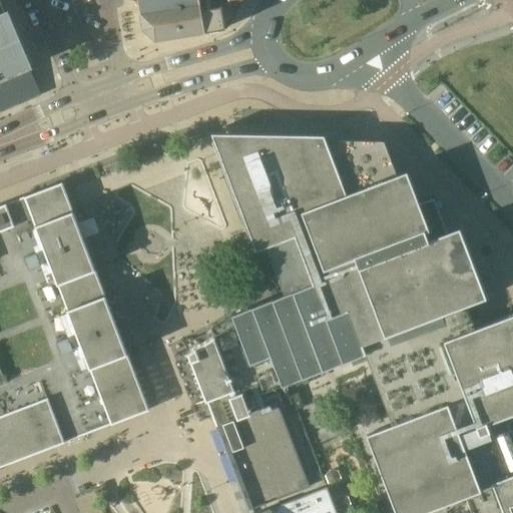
[(0,0),(0,109),(40,93),(29,66),(31,65),(7,10),(6,11),(0,0)]
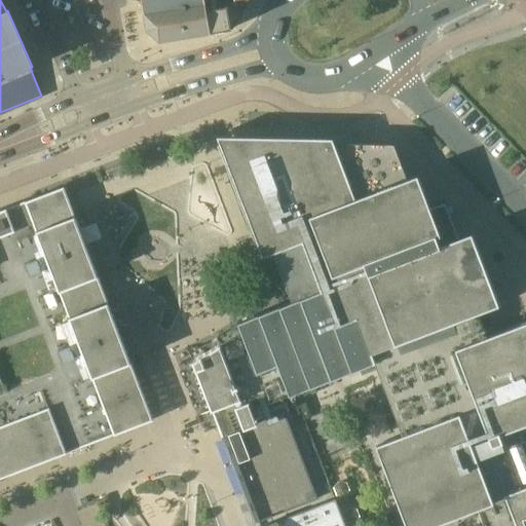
[(202,0),(141,0),(147,28),(160,40),(209,32),(202,0)]
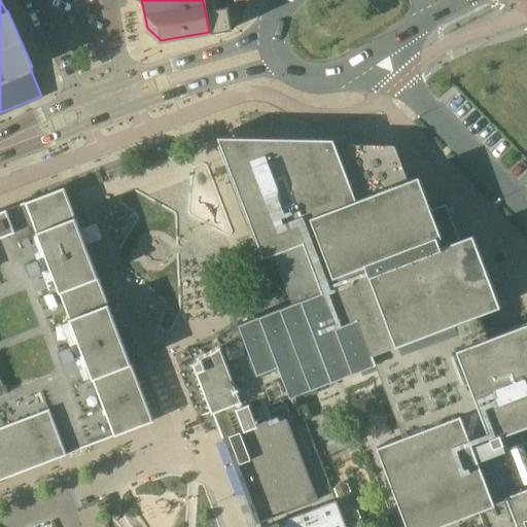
[(203,0),(209,32),(233,28),(249,0),(203,0)]
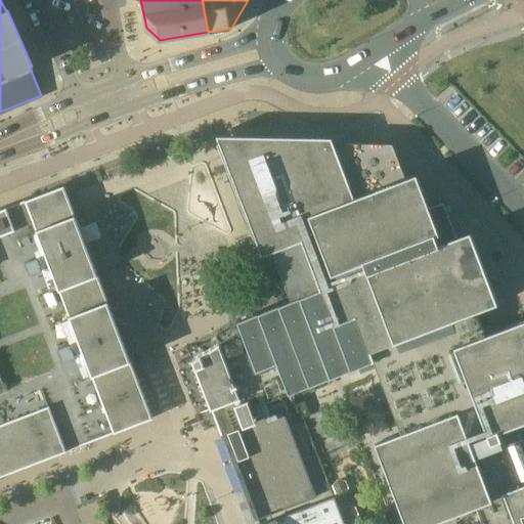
[(523,523),(523,443),(517,426),(523,423),(523,320),(492,333),(485,336),(476,311),(484,309),(496,304),(470,232),(456,237),(443,202),(428,208),(416,174),(405,177),(392,143),(333,142),(331,137),(228,135),(216,135),(261,256),(272,252),(278,269),(277,269),(276,270),(275,271),(274,272),(274,273),(274,274),(274,275),(274,276),(274,277),(274,278),(275,279),(276,280),(276,281),(277,281),(278,282),(279,282),(280,282),(281,282),(282,282),(284,282),(291,300),(236,320),(241,331),(221,342),(219,343),(241,401),(242,401),(264,392),(267,401),(276,398),(294,391),(309,385),(373,361),(400,433),(382,440),(374,443),(404,523),(430,523),(476,507),(481,523),(523,523)]
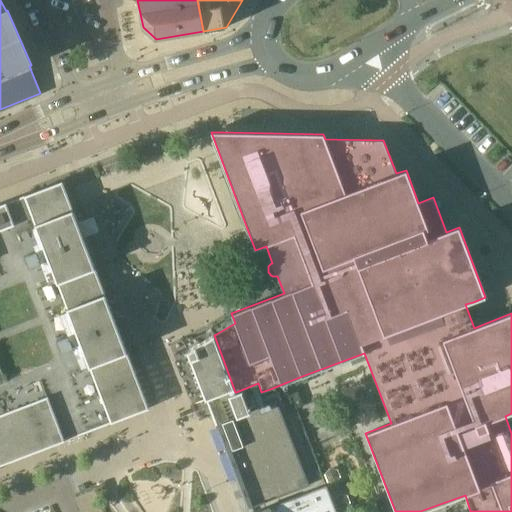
[(0,465),(149,408),(62,181),(0,205),(0,465)]
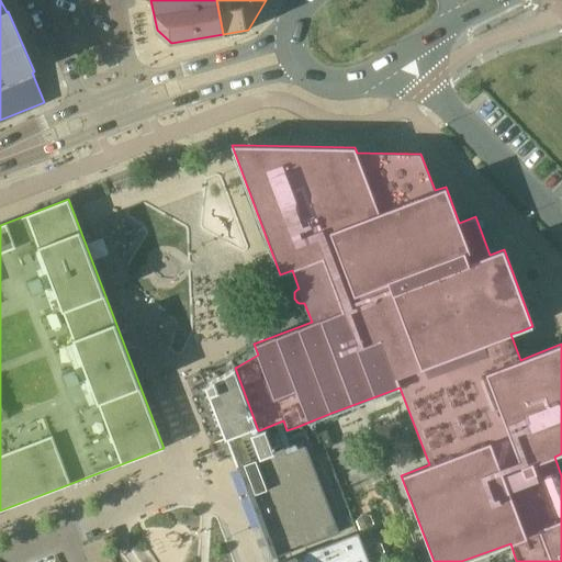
[(339,532),(337,527),(304,440),(302,441),(296,427),(287,430),(283,420),(259,430),(258,430),(235,368),(205,385),(272,559),(339,532)]
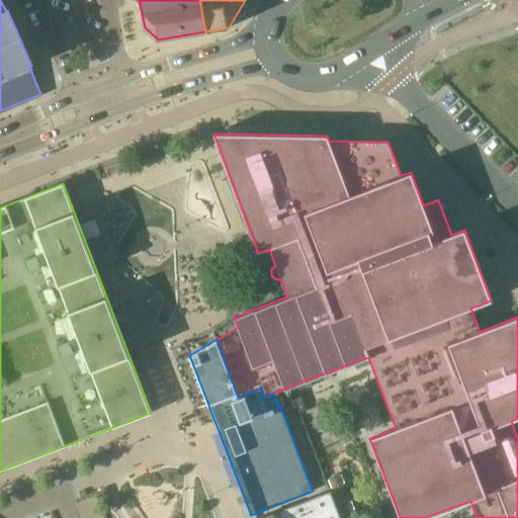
[(112,504),(105,489),(98,492),(104,507),(112,504)]
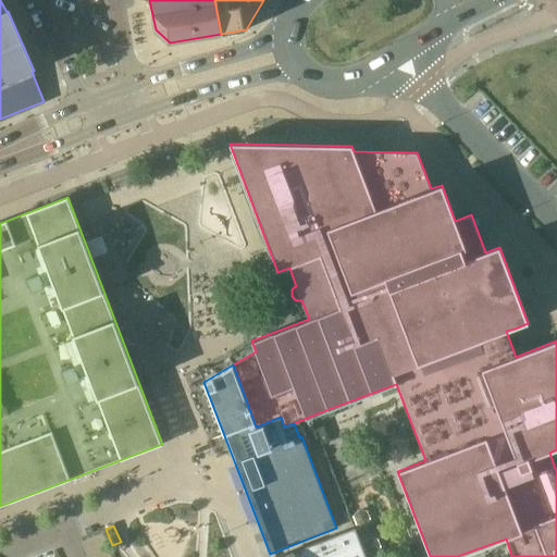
[(366,556),(354,527),(272,556),(366,556)]
